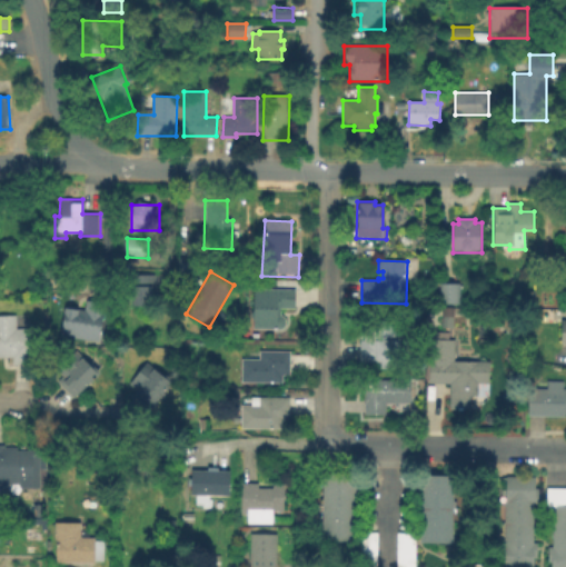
[(155,307),(130,307),(131,275),(155,275),(155,307)]
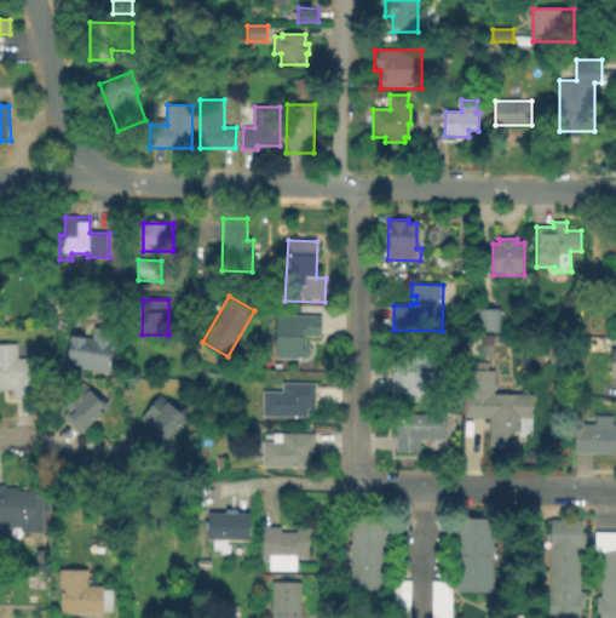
[(501,308),(501,332),(478,332),(478,309),(501,308)]
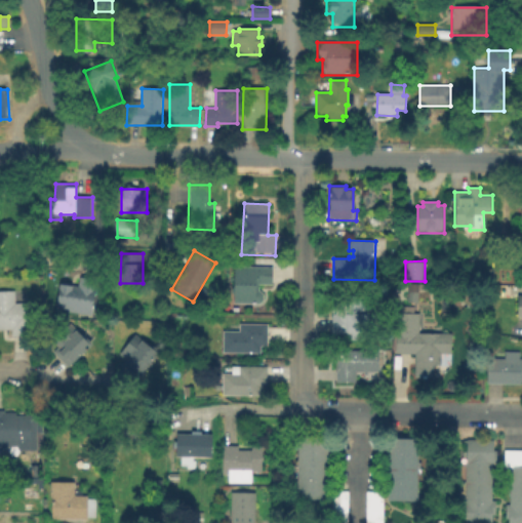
[(265,305),(234,304),(234,267),(274,267),(273,285),(258,284),(258,291),(265,291),(265,305)]
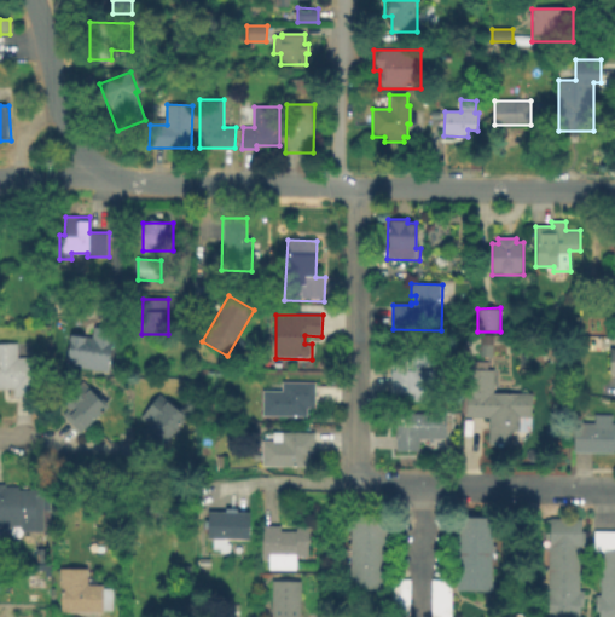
[(109,372),(67,365),(71,335),(93,339),(94,327),(116,330),(109,372)]
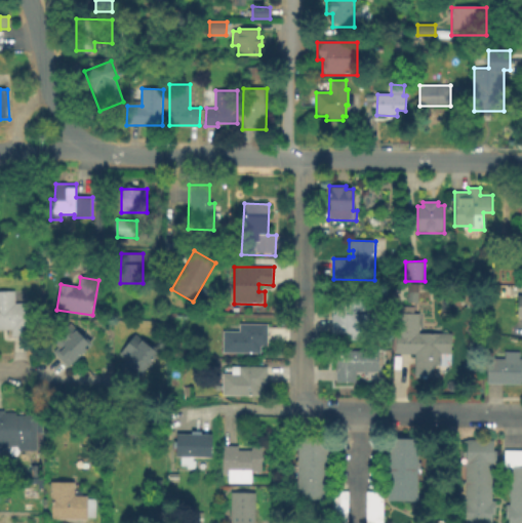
[(29,335),(12,336),(12,329),(0,329),(0,291),(15,291),(15,304),(29,304),(29,335)]
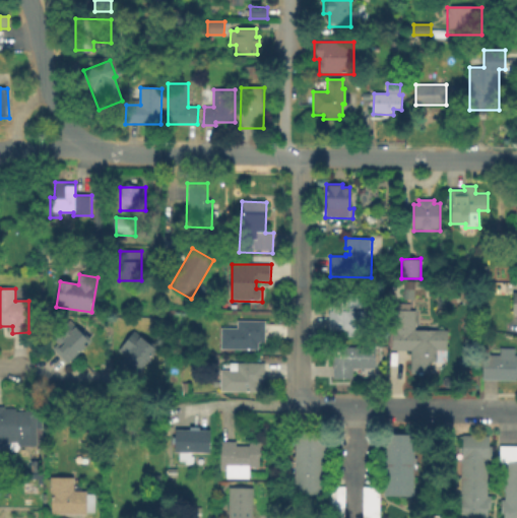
[(329,333),(329,294),(371,294),(371,334),(329,333)]
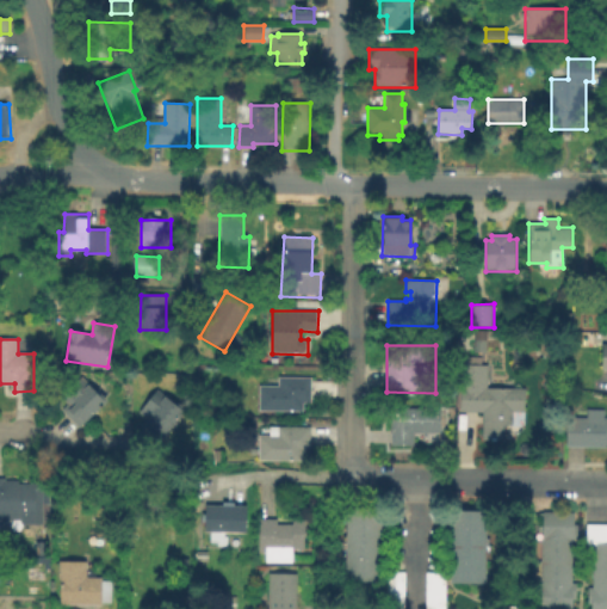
[(80,428),(62,411),(69,404),(62,397),(82,376),(106,400),(80,428)]
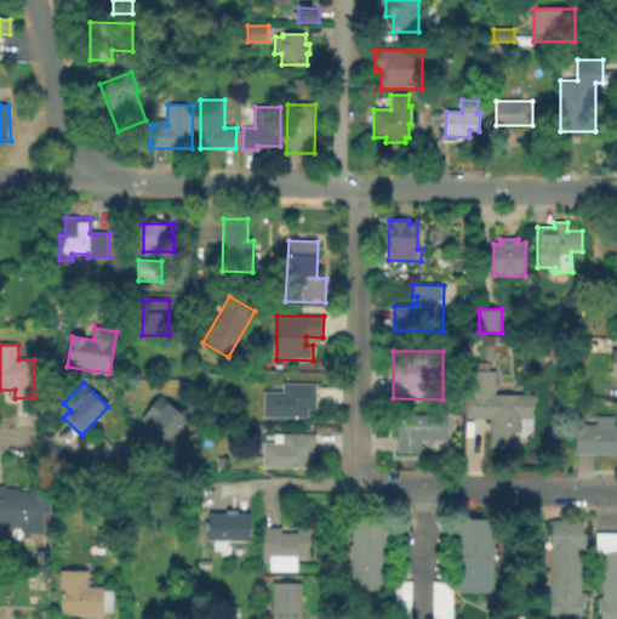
[(309,419),(262,418),(263,392),(284,392),(284,382),(318,382),(318,409),(309,409),(309,419)]
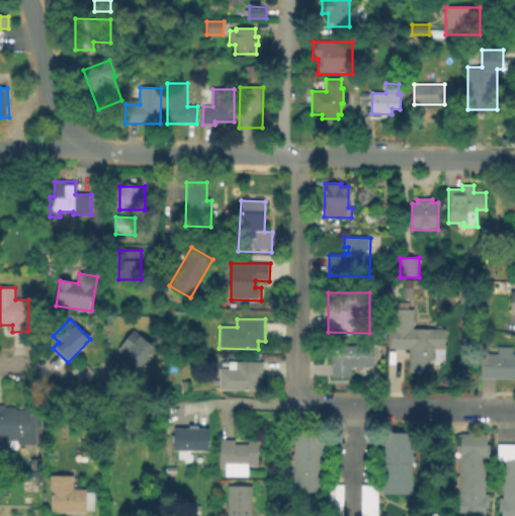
[(445,349),(436,348),(435,375),(409,374),(410,349),(389,348),(389,320),(407,320),(406,328),(446,329),(445,349)]
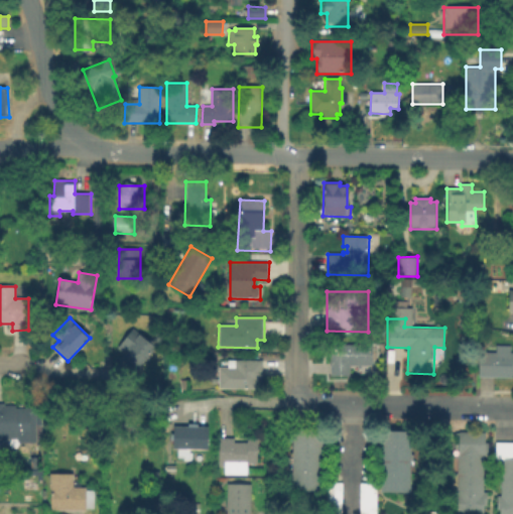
[(138,371),(122,358),(127,351),(120,345),(132,329),(156,347),(138,371)]
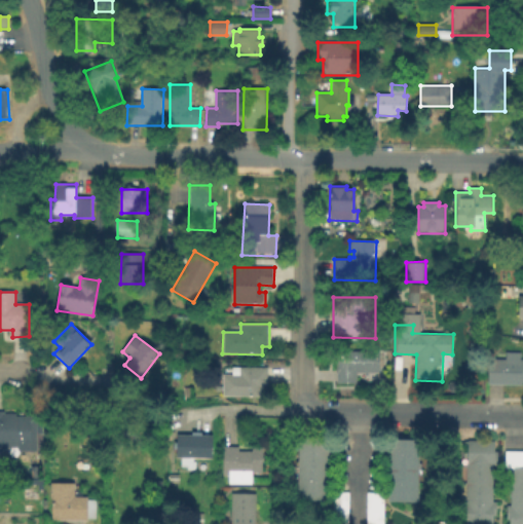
[(380,372),(357,372),(358,384),(337,385),(337,351),(380,351),(380,372)]
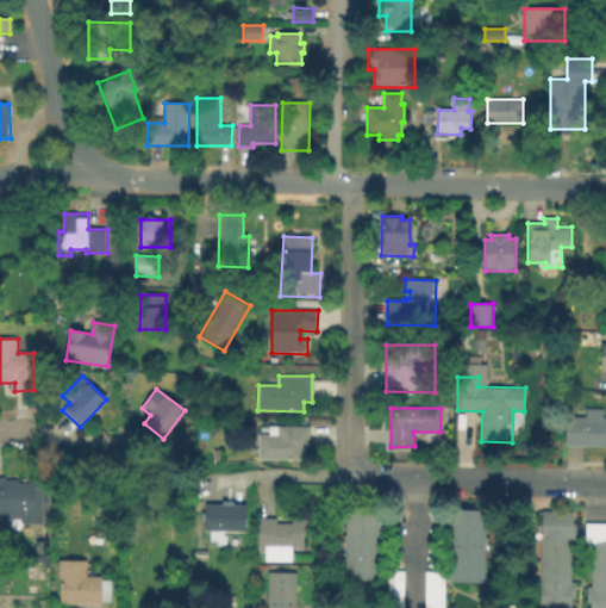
[(605,444),(605,447),(564,446),(566,417),(586,417),(586,409),(604,409),(604,417),(605,417),(605,444)]
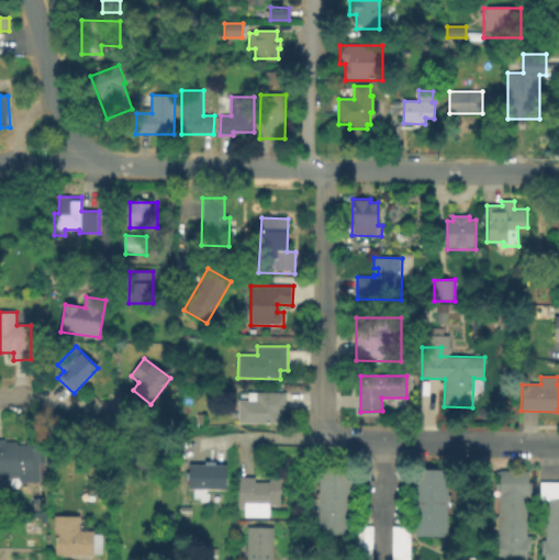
[(288,424),(238,423),(239,401),(248,401),(248,392),(288,393),(288,424)]
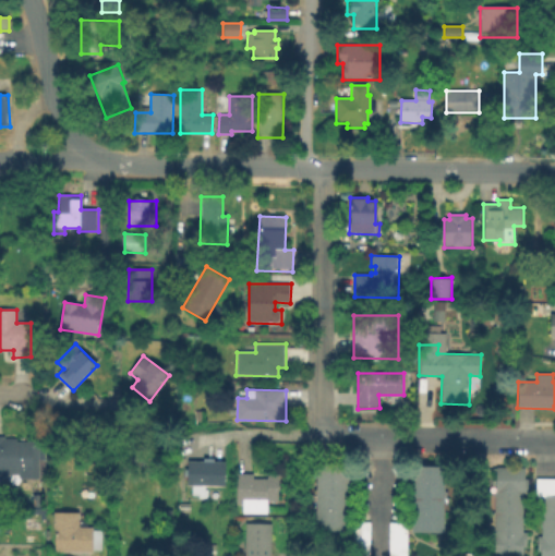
[(48,479),(19,480),(19,474),(0,474),(0,435),(5,435),(5,438),(19,437),(19,440),(38,440),(38,445),(47,445),(48,479)]
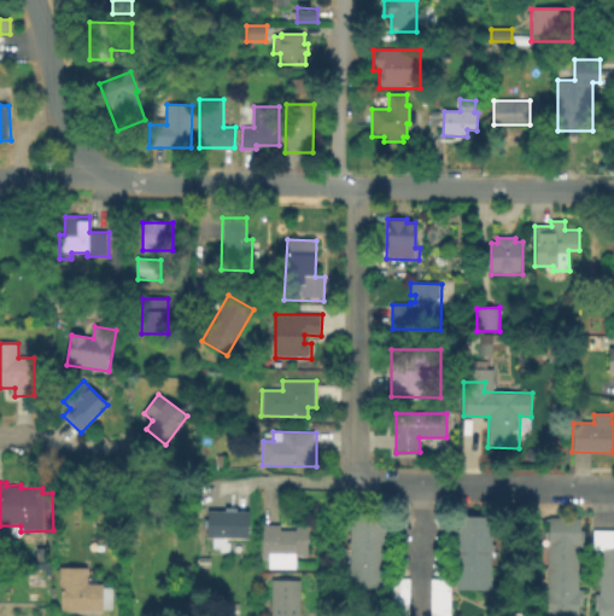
[(249,539),(228,539),(228,548),(214,548),(214,539),(203,538),(203,512),(227,512),(227,506),(238,507),(238,511),(249,511),(249,539)]
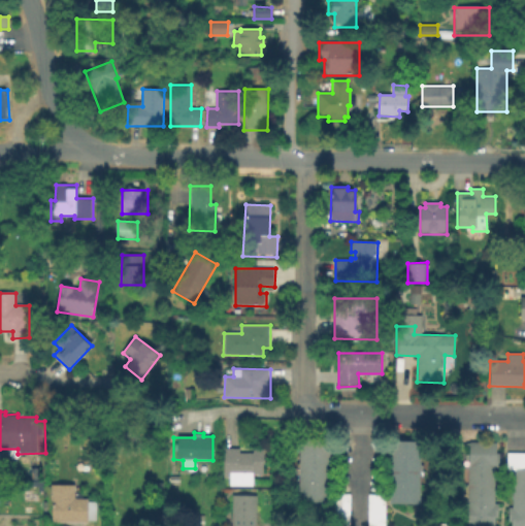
[(330,503),(299,503),(300,436),(331,437),(330,503)]
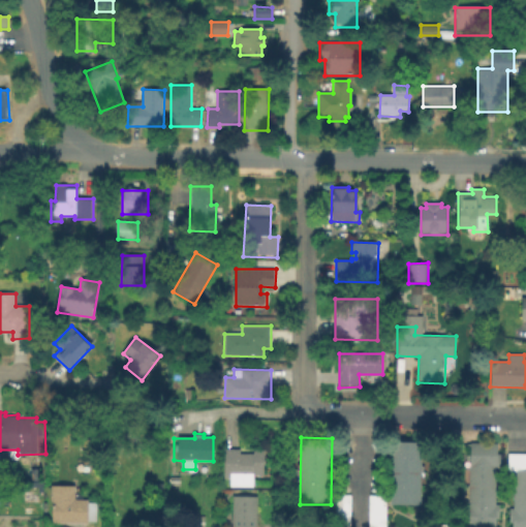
[(422,504),(392,503),(392,442),(422,442),(422,504)]
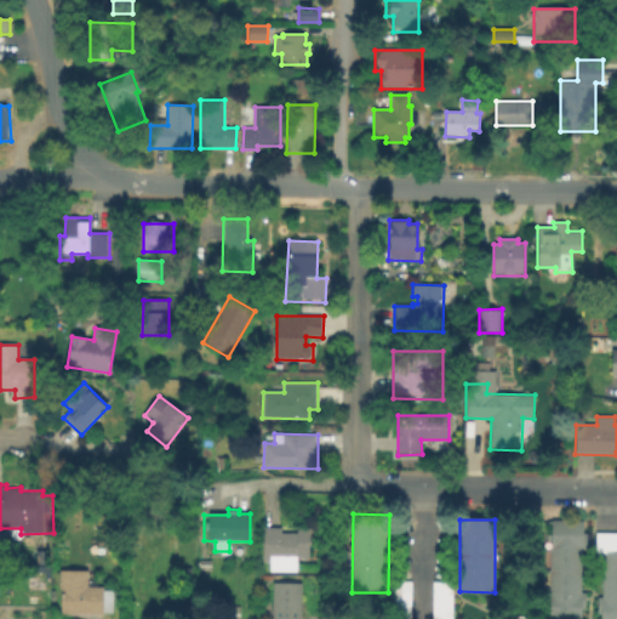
[(582,551),(543,550),(544,521),(584,521),(583,534),(588,534),(588,551),(582,551)]
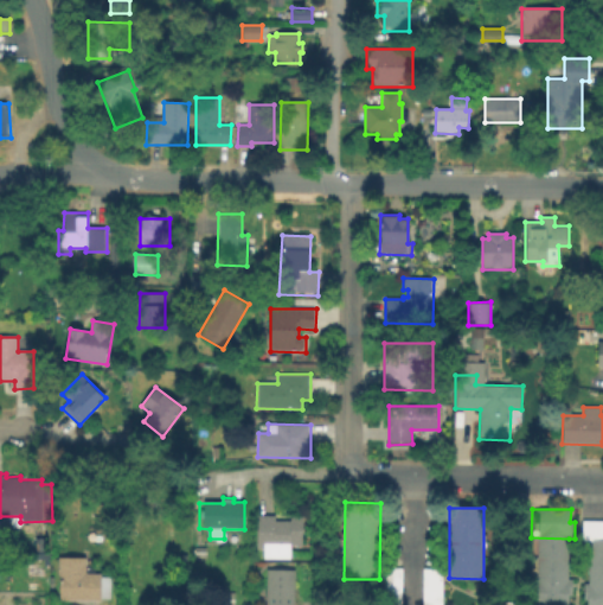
[(303,546),(292,545),(292,556),(264,555),(264,548),(257,548),(257,515),(276,515),(276,521),(290,521),(290,514),(303,514),(303,546)]
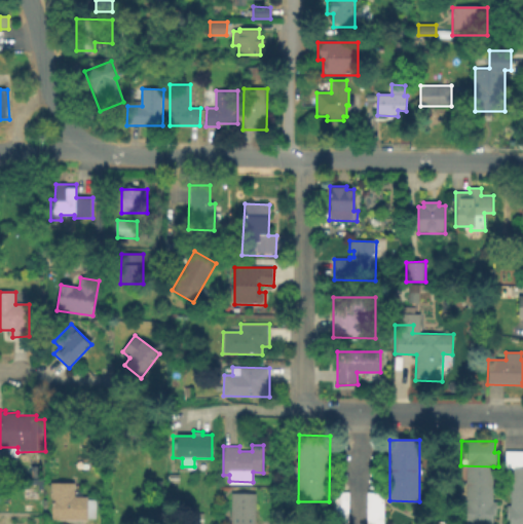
[(522,488),(511,488),(511,469),(506,469),(506,451),(522,451),(522,488)]
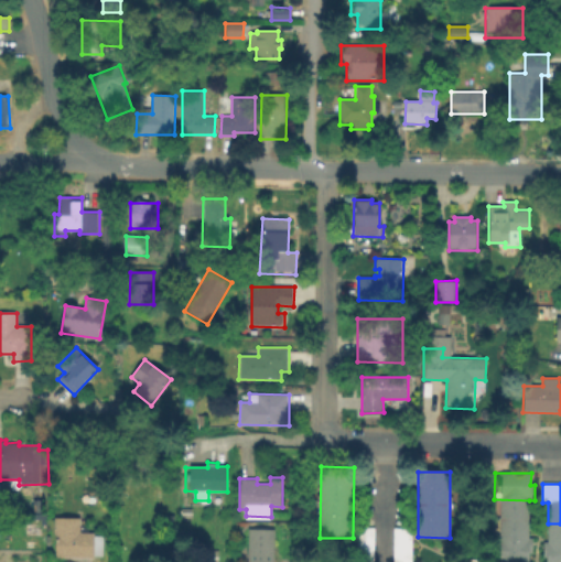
[(35,514),(35,499),(45,499),(45,514),(35,514)]
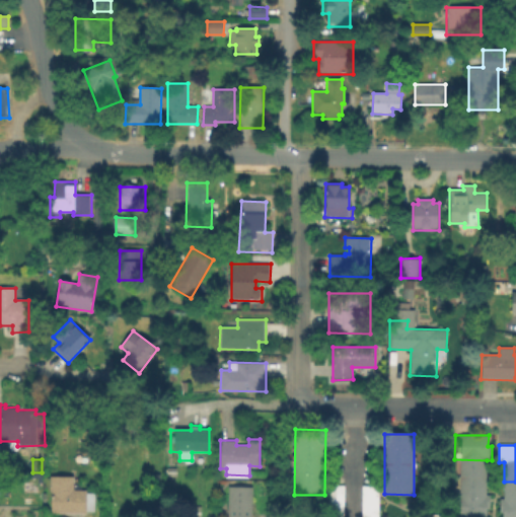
[(487,483),(454,482),(454,459),(487,460),(487,483)]
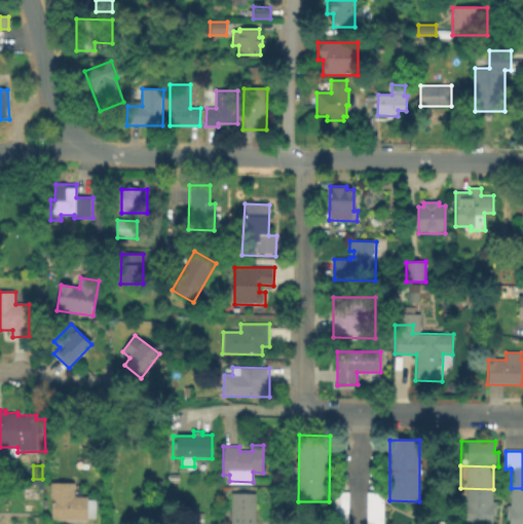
[(87,520),(51,520),(51,483),(75,483),(75,491),(82,491),(82,496),(88,496),(88,499),(96,499),(96,517),(87,517),(87,520)]
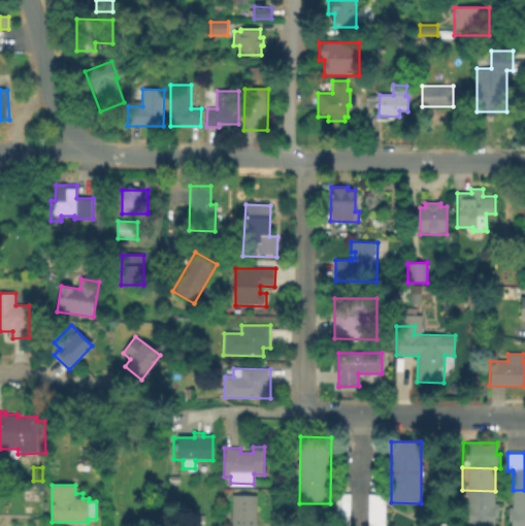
[(231,525),(233,489),(258,490),(256,525),(231,525)]
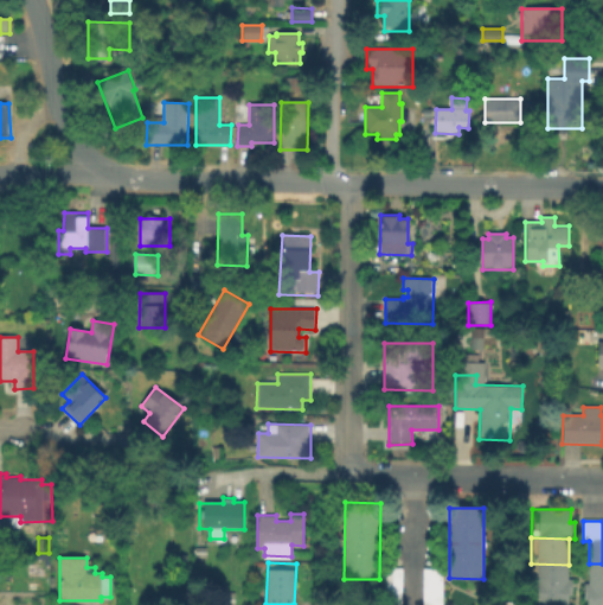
[(573,587),(530,586),(531,564),(569,565),(568,579),(573,579),(573,587)]
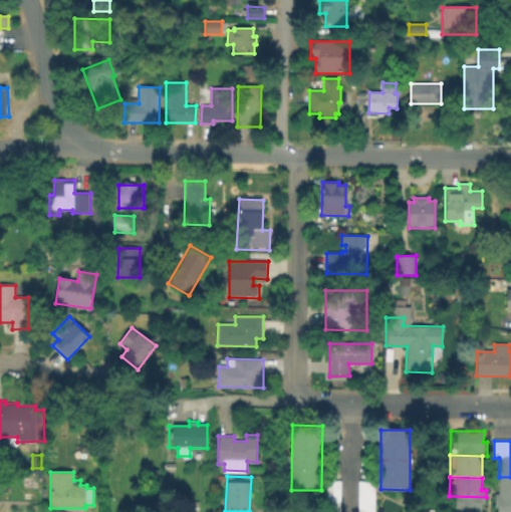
[(510,499),(494,499),(495,494),(499,494),(499,477),(510,477),(510,499)]
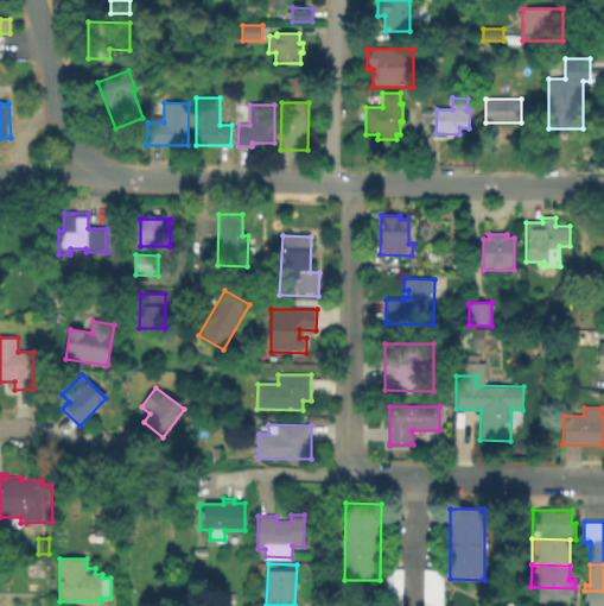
[(404,569),(404,605),(383,605),(383,569),(404,569)]
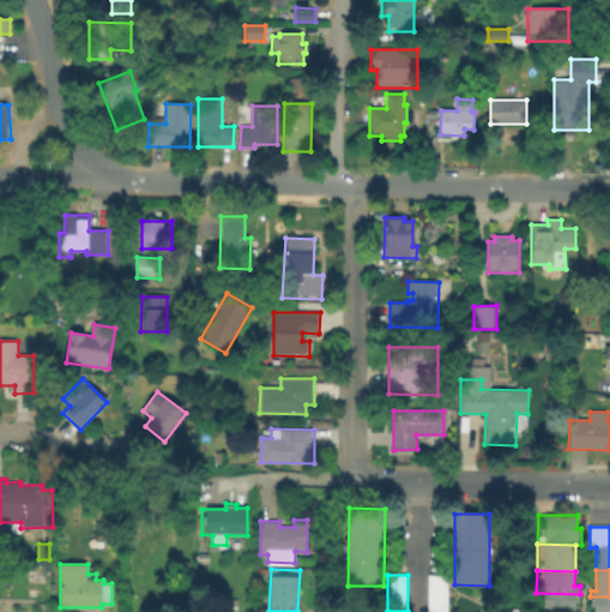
[(450,576),(448,611),(428,611),(429,576),(450,576)]
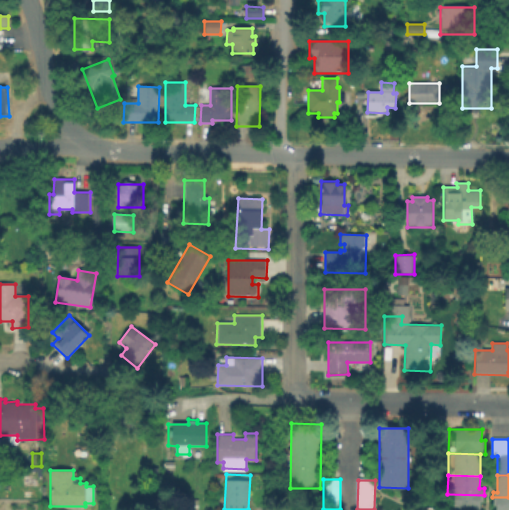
[(447,509),(447,494),(484,495),(484,502),(480,502),(480,509),(447,509)]
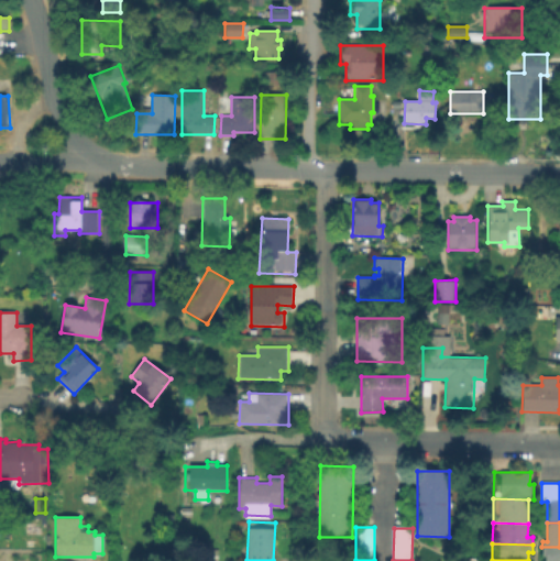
[(547,560),(547,557),(541,557),(541,547),(559,547),(559,560),(547,560)]
